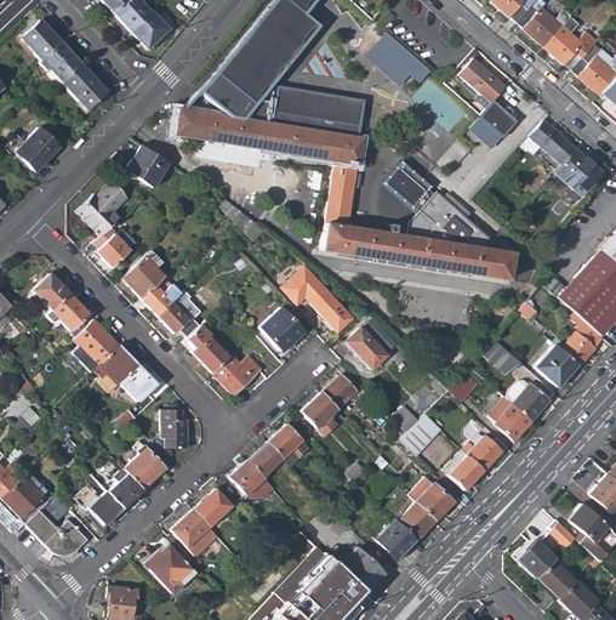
[(103,0),(115,12),(127,0),(103,0)]
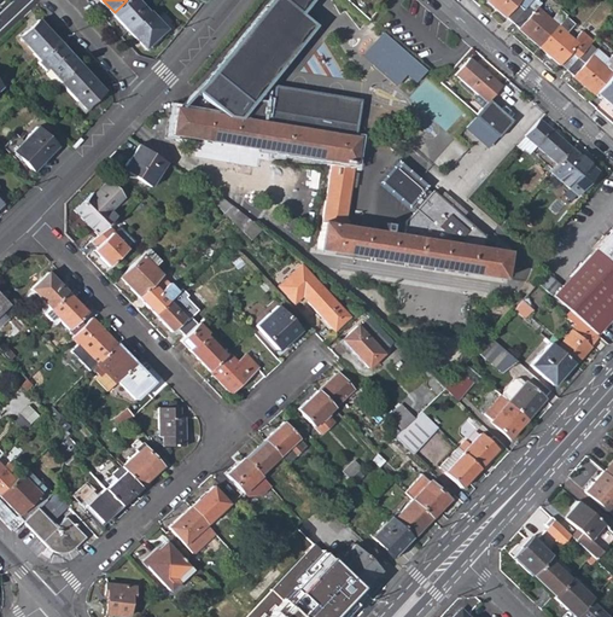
[(127,0),(115,12),(130,30),(152,11),(141,0),(127,0)]
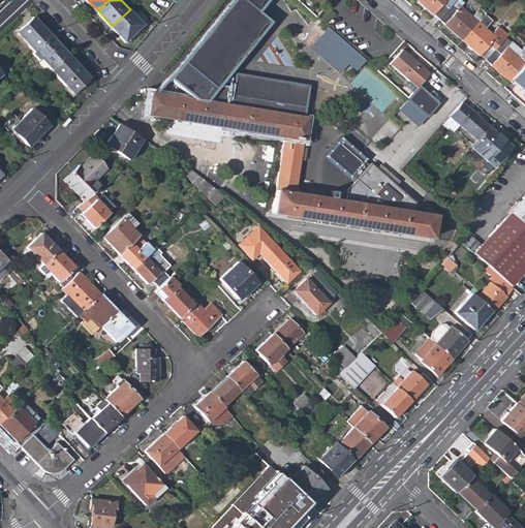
[(313,84),(232,70),(273,21),(260,10),(269,0),(236,0),(173,78),(198,98),(153,91),(150,115),(286,137),(275,213),(433,238),(436,214),(415,211),(417,202),(373,161),(345,137),(330,155),(358,181),(349,189),(347,200),(313,195),(313,192),(301,190),(301,193),(297,192),(304,141),(311,142),(313,125),(309,124),(310,117),(308,117),(313,84)]
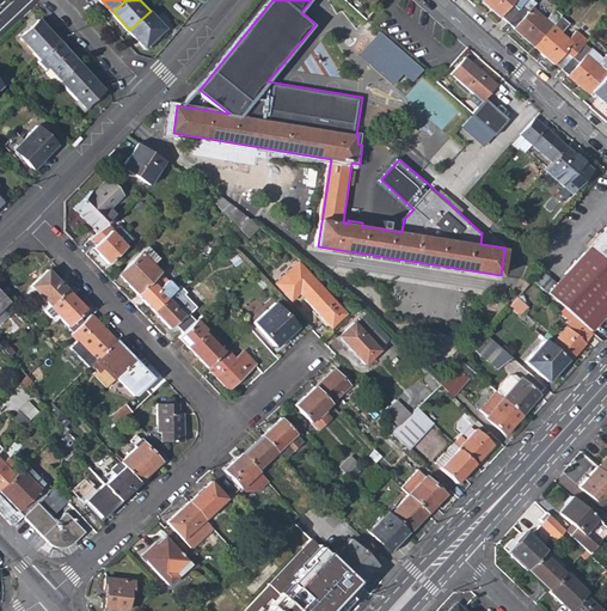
[(504,16),(510,20),(528,0),(485,0),(503,16),(504,16)]
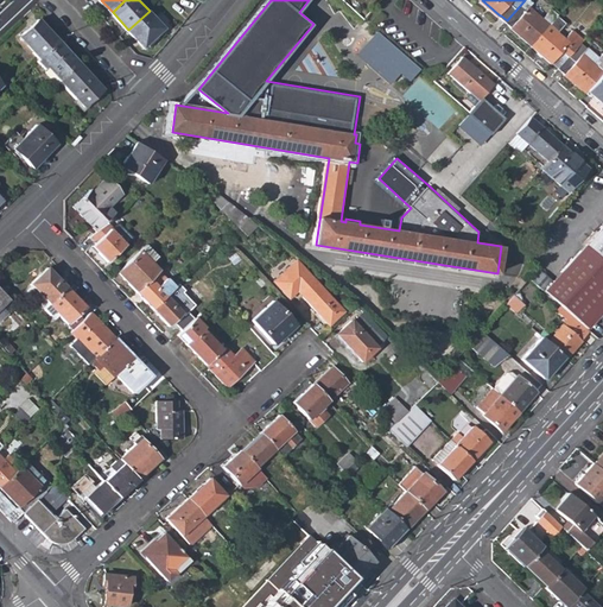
[(513,27),(533,45),(551,25),(559,16),(560,14),(553,10),(545,18),(532,7),(535,4),(532,0),(525,0),(507,20),(513,26),(513,27)]
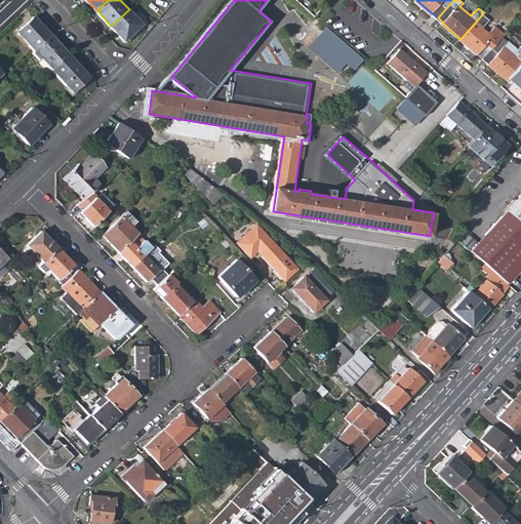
[(145,25),(130,8),(129,9),(111,26),(124,40),(136,30),(137,31),(145,25)]
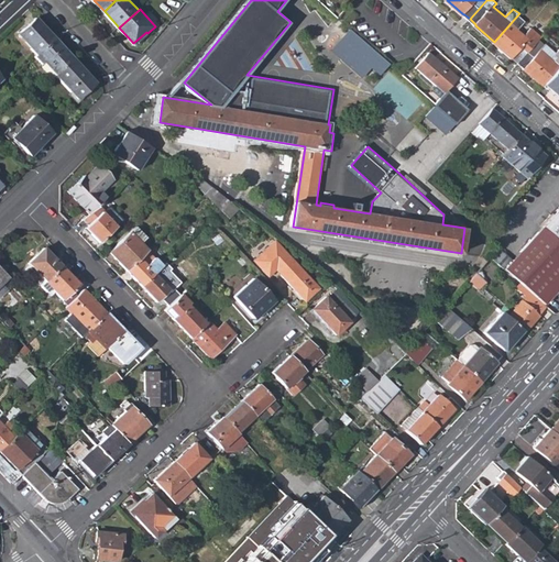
[(514,57),(519,63),(540,40),(544,36),(533,28),(525,35),(518,30),(526,21),(518,14),(511,23),(494,42),(513,58),(514,57)]
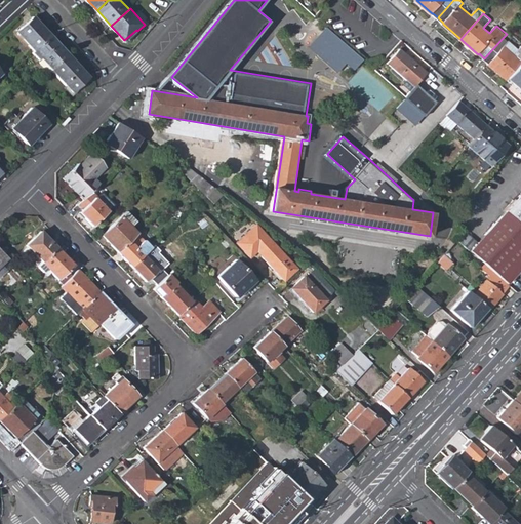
[(18,32),(37,51),(53,36),(35,16),(18,32)]
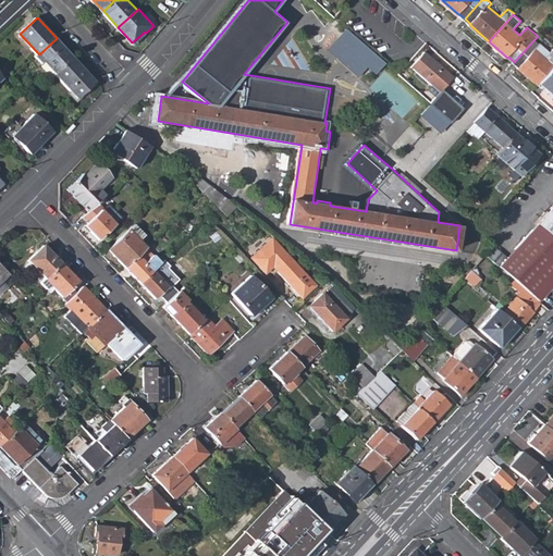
[(380,73),(389,63),(349,29),(332,49),(361,75),(371,65),(380,73)]
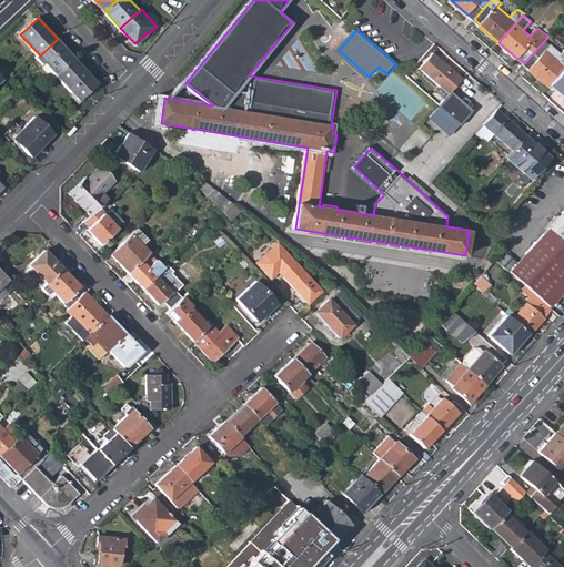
[(47,63),(58,76),(76,59),(58,39),(40,56),(38,58),(44,64),(47,63)]
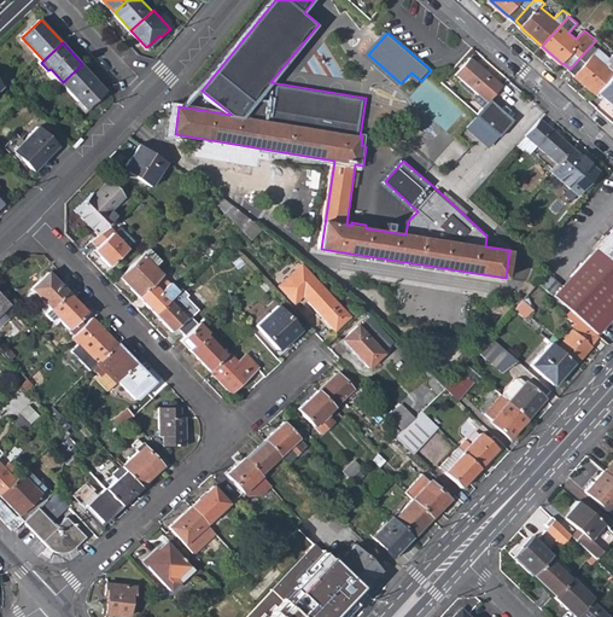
[(612,56),(609,58),(603,64),(593,54),(599,48),(593,44),(570,69),(576,75),(576,76),(596,94),(599,92),(612,77),(612,56)]
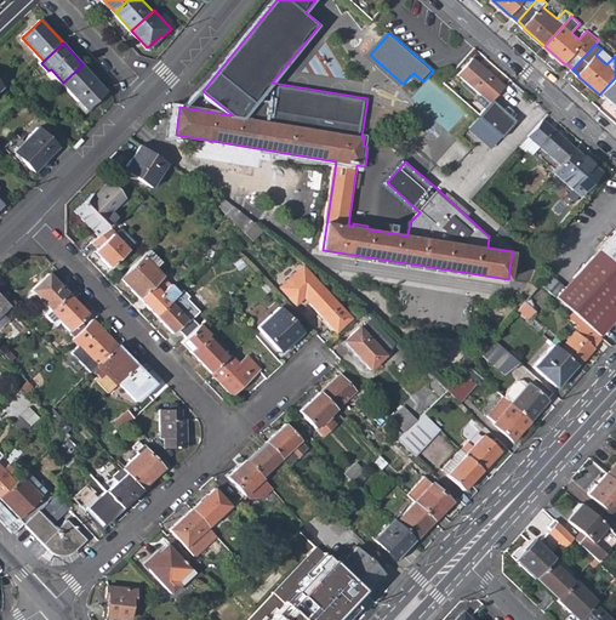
[(612,58),(602,49),(595,55),(606,64),(612,58)]
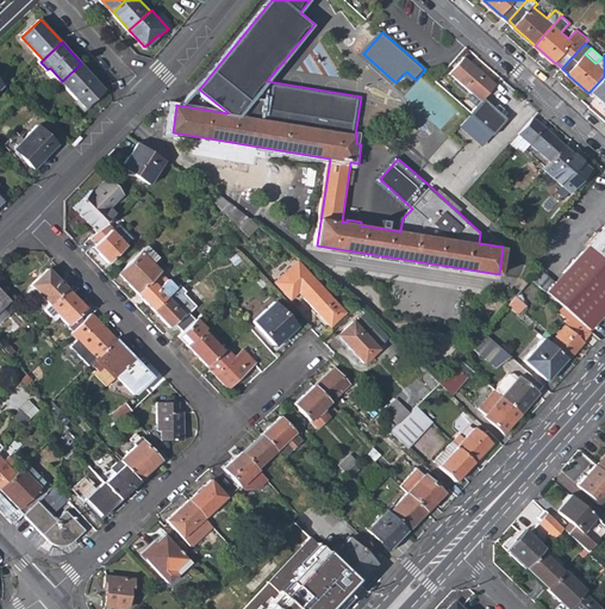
[(466,56),(451,73),(484,100),(486,98),(497,85),(466,56)]
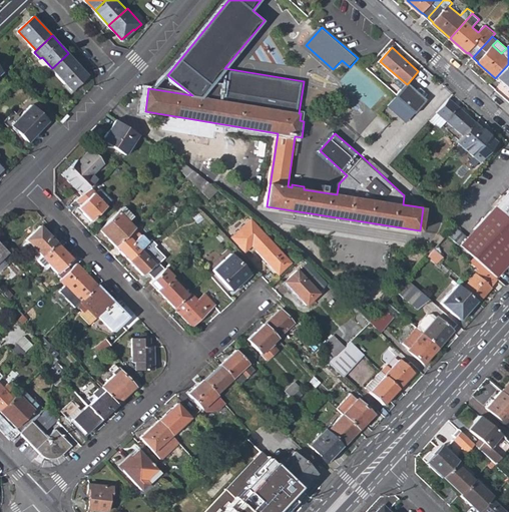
[(89,76),(68,53),(52,68),(72,90),(89,76)]
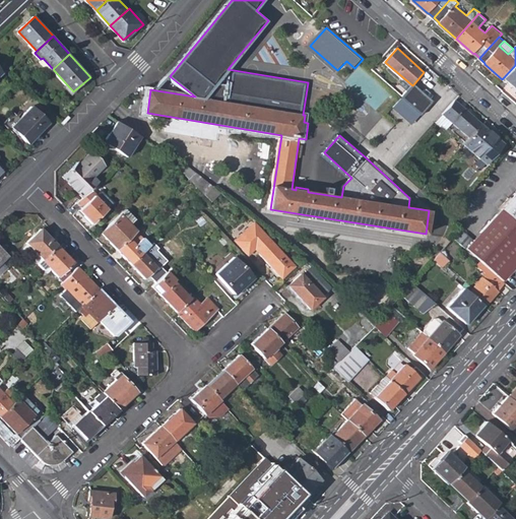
[(504,77),(515,87),(515,65),(504,77)]
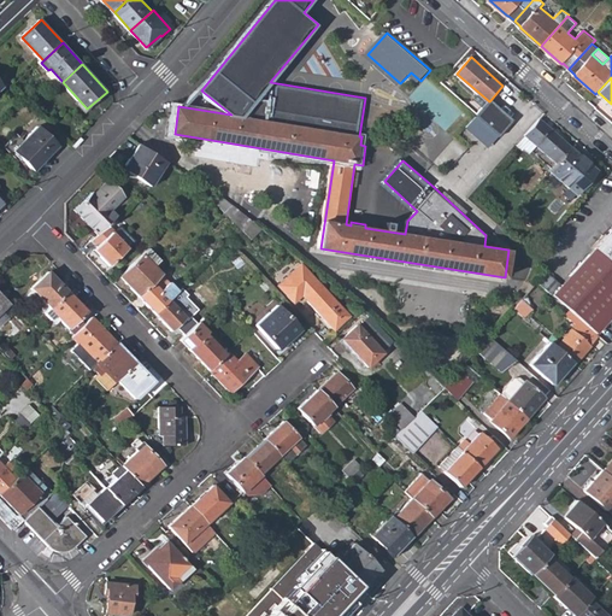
[(516,119),(494,100),(470,127),(492,146),(516,119)]
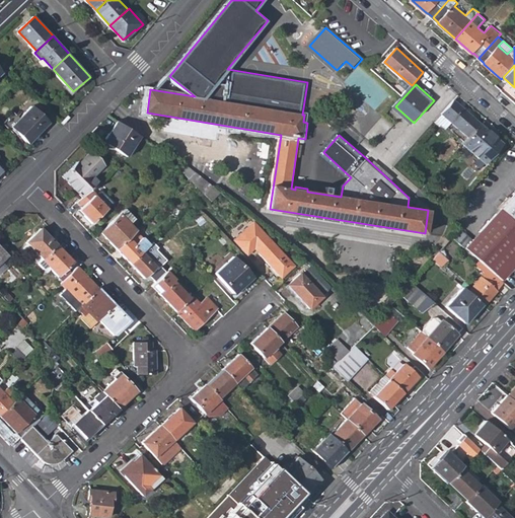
[(442,114),(453,122),(468,137),(481,123),(454,99),(442,114)]
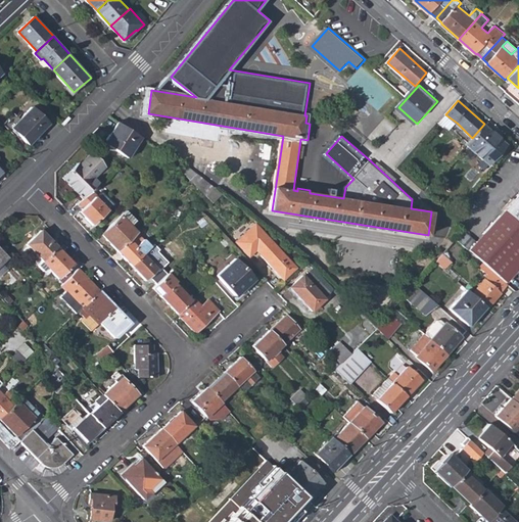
[(14,128),(32,144),(51,125),(35,107),(14,128)]
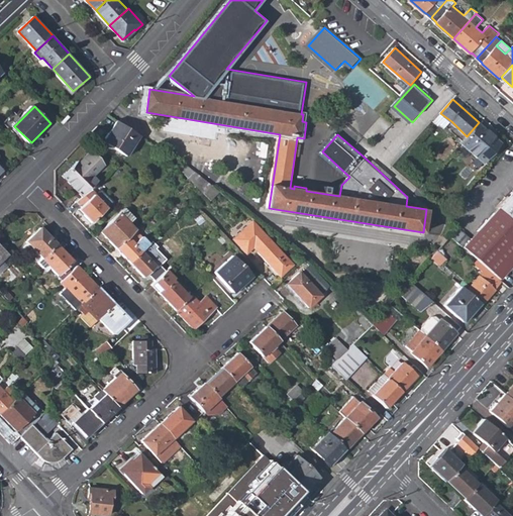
[(442,121),(447,125),(451,121),(440,113),(434,120),(439,124),(442,121)]
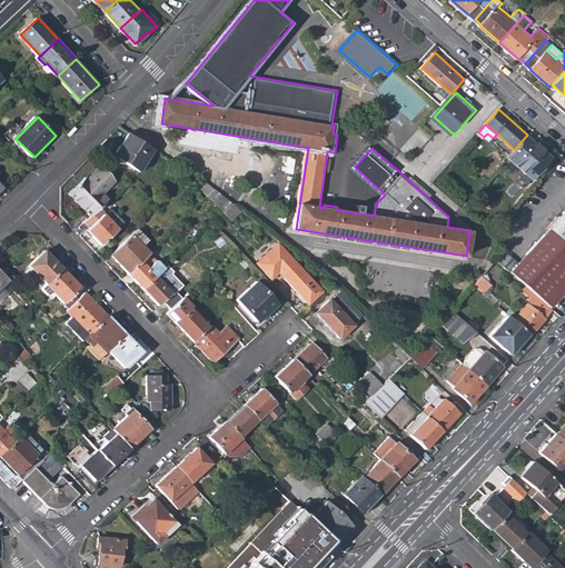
[(141,171),(156,149),(130,132),(116,155),(141,171)]
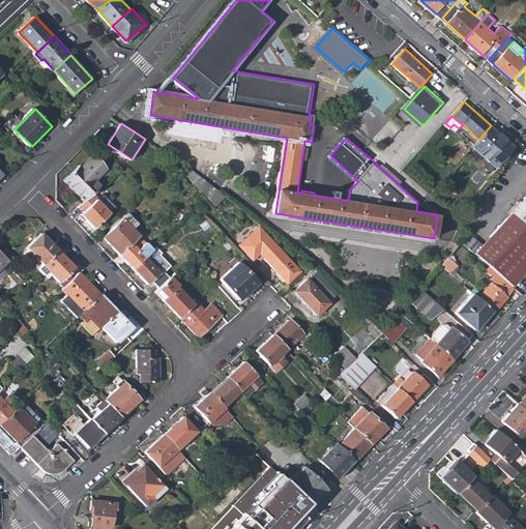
[(515,147),(491,125),(478,140),(473,146),(497,167),(515,147)]
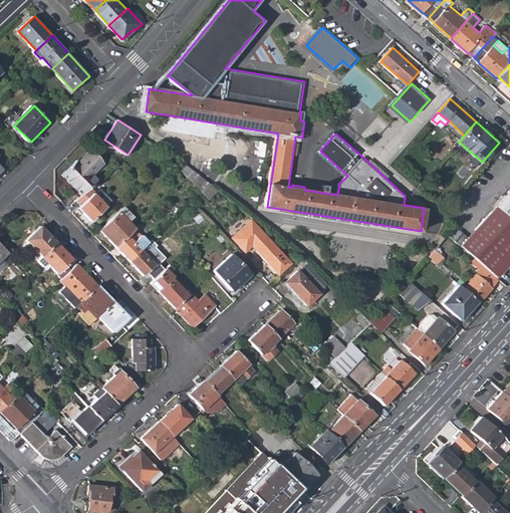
[(448,138),(438,154),(444,158),(454,142),(448,138)]
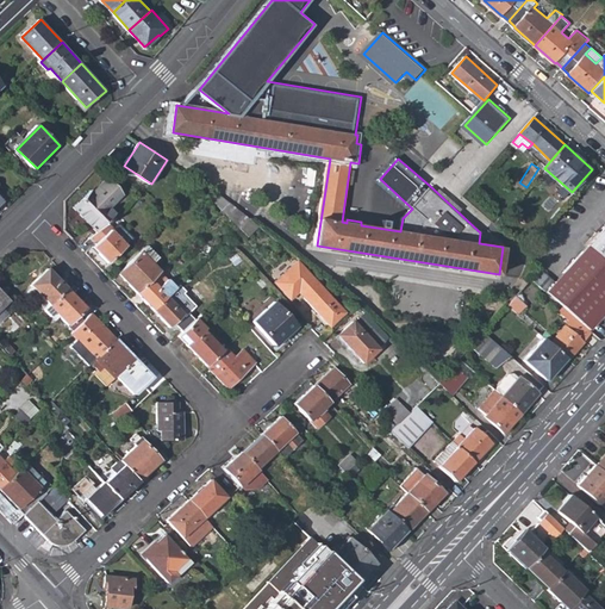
[(76,206),(100,231),(111,221),(118,215),(111,209),(126,193),(111,178),(95,192),(94,190),(76,206)]
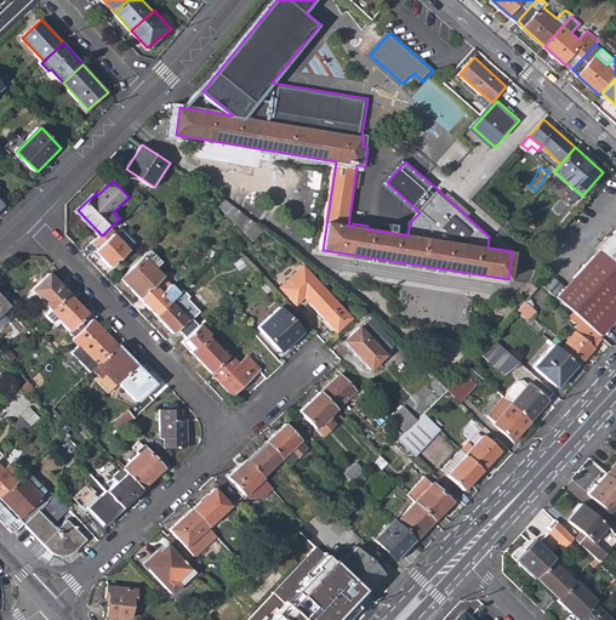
[(218,204),(228,214),(235,206),(223,198),(218,204)]
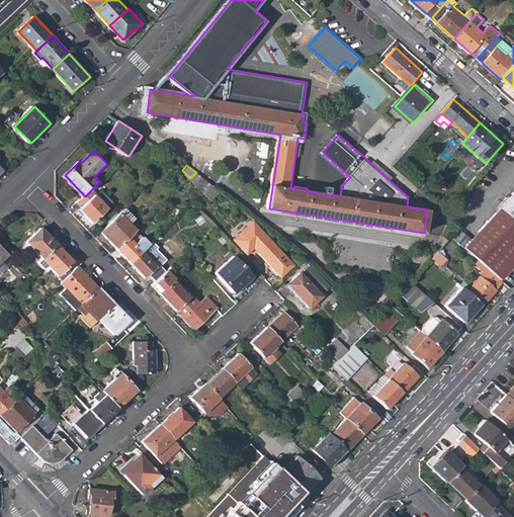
[(190,178),(205,192),(213,184),(196,172),(190,178)]
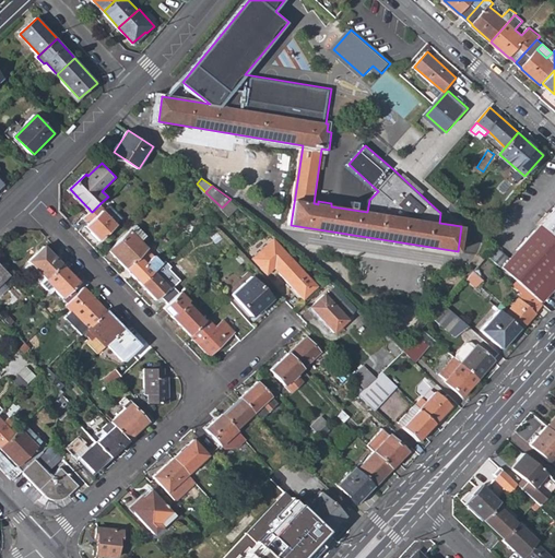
[(231,216),(239,206),(231,199),(222,208),(231,216)]
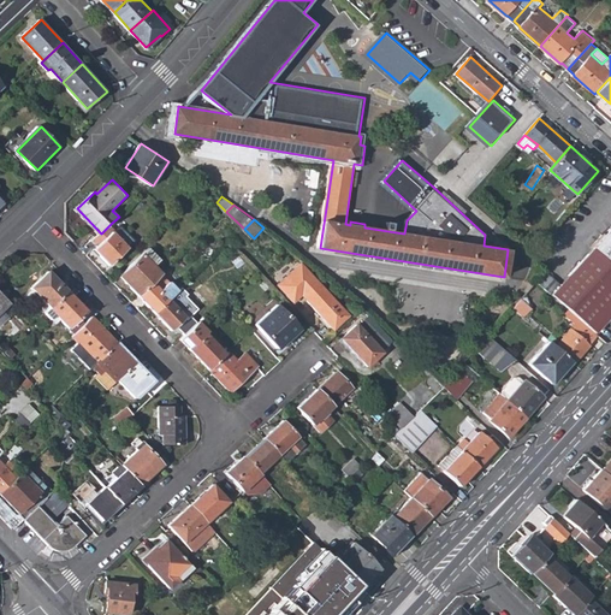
[(118,229),(112,223),(101,234),(95,240),(101,244),(96,249),(113,265),(130,248),(116,231),(118,229)]
